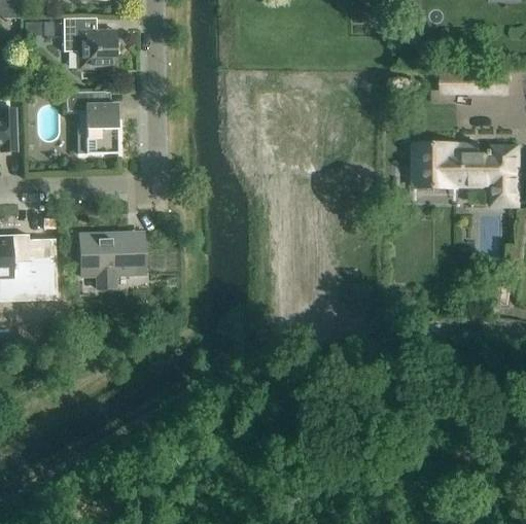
[(0,0),(0,12),(4,16),(22,15),(21,0),(0,0)]
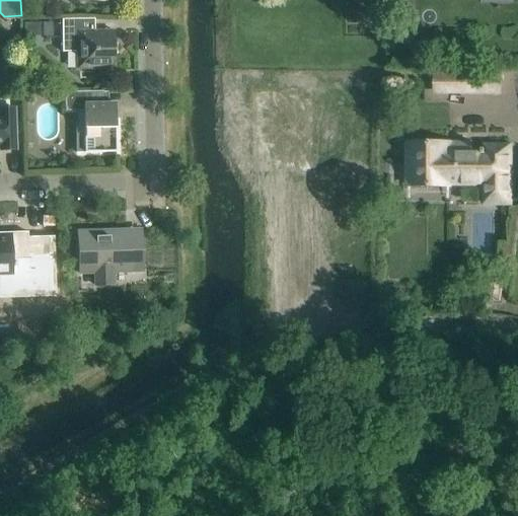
[(78,66),(95,66),(116,66),(116,38),(116,28),(106,28),(106,15),(86,15),(62,16),(63,49),(78,49),(78,66)]
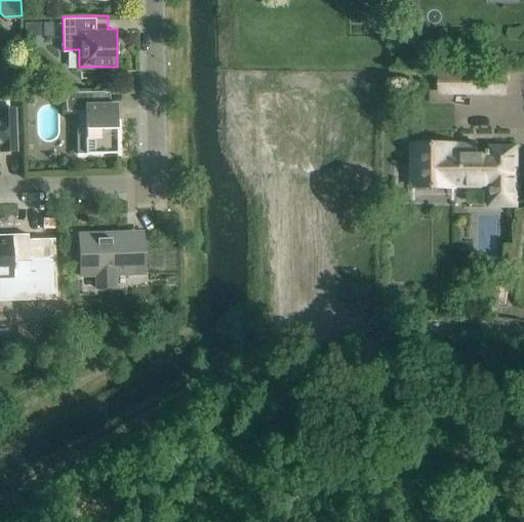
[(53,21),(44,21),(44,34),(53,34),(53,21)]
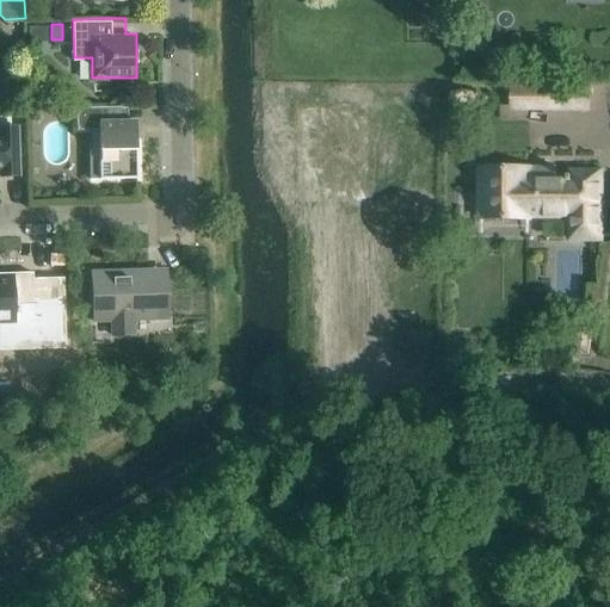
[(590,85),(559,85),(559,103),(559,109),(590,109),(590,85)]
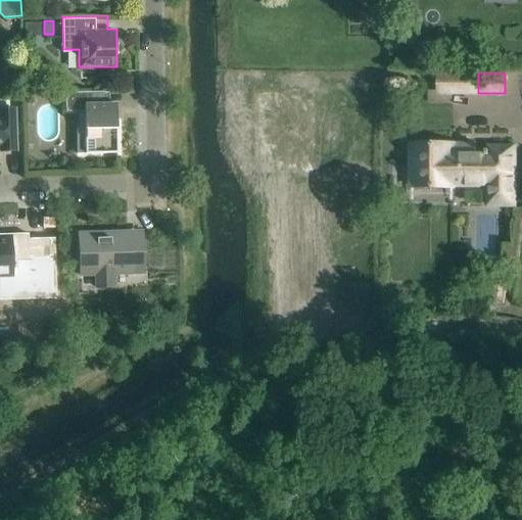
[(66,109),(85,109),(86,137),(78,137),(78,151),(117,150),(117,101),(104,101),(104,89),(65,90),(66,109)]
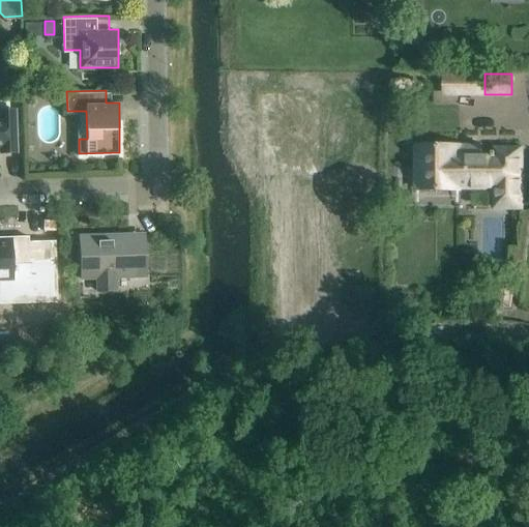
[(0,146),(1,147),(1,150),(18,150),(16,108),(0,108),(0,146)]
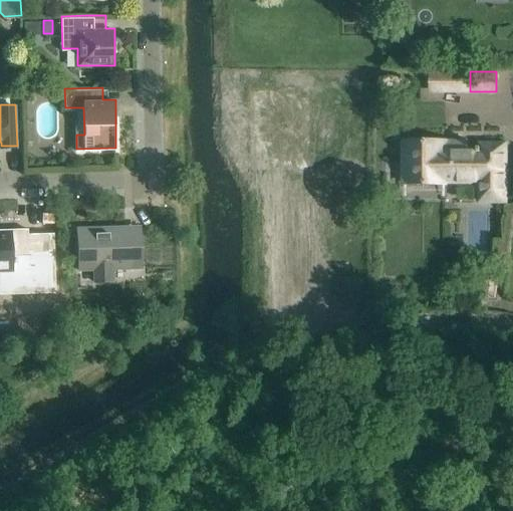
[(404,136),(403,178),(403,184),(479,186),(479,203),(504,203),(506,141),(480,141),(479,145),(477,144),(477,148),(466,148),(466,145),(446,141),(446,137),(404,136)]
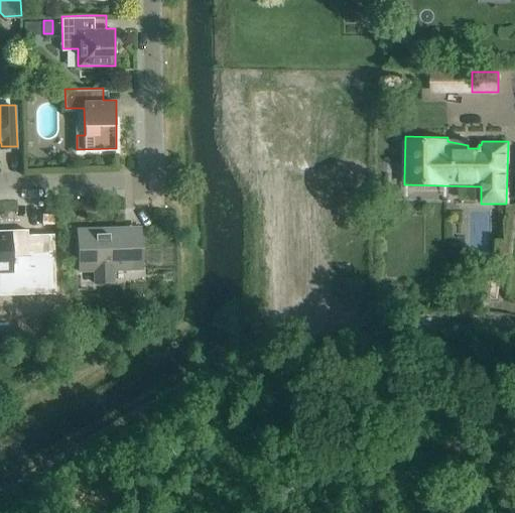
[(96,232),(96,227),(79,227),(80,269),(95,269),(95,281),(114,280),(114,268),(142,267),(141,231),(96,232)]
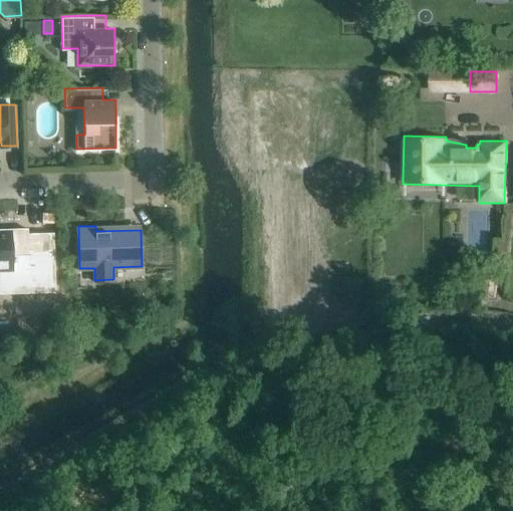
[(0,267),(11,267),(11,281),(19,288),(40,288),(40,273),(39,263),(42,263),(41,237),(26,237),(26,240),(22,241),(17,241),(17,239),(13,236),(11,236),(11,229),(0,229),(0,267)]
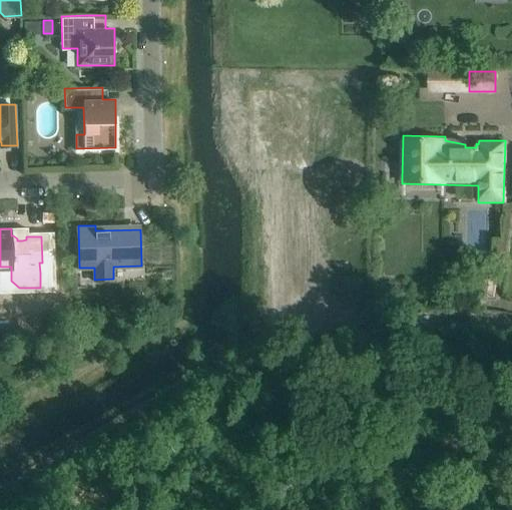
[(484,267),(482,287),(494,288),(496,268),(484,267)]
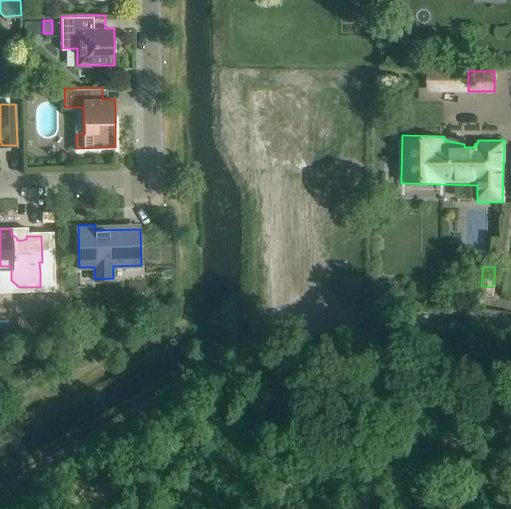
[(59,312),(47,313),(47,326),(59,326),(59,312)]
